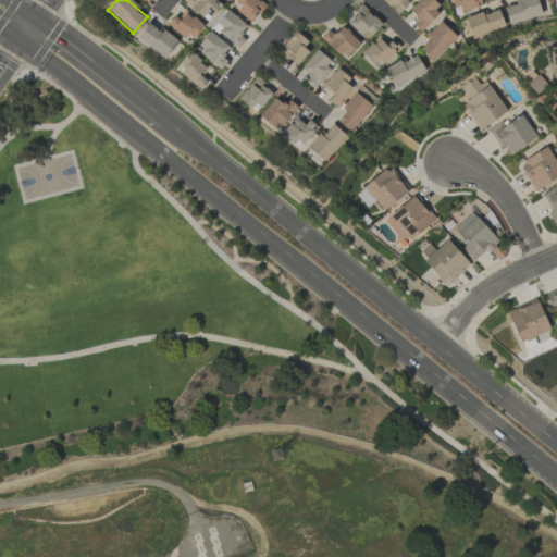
[(222,4),(215,0),(182,0),(183,0),(206,22),(222,4)]
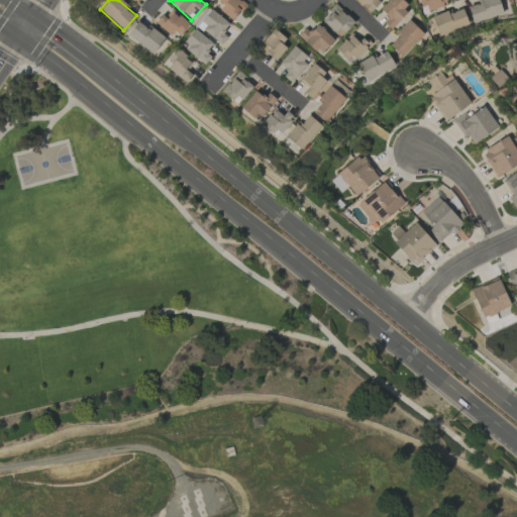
[(219,10),(232,20),(245,4),(239,0),(218,0),(218,1),(223,5),(219,10)]
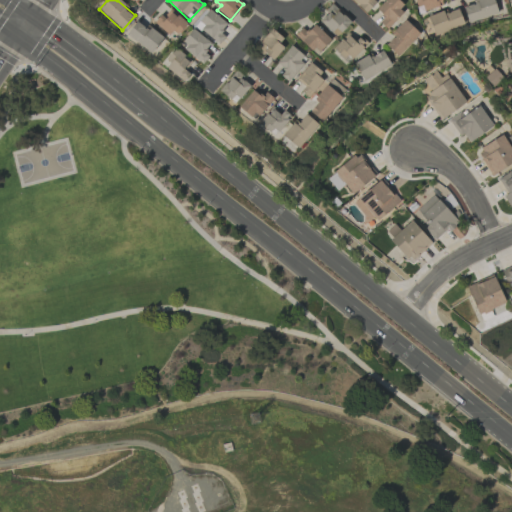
[(373,0),(351,0),(364,13),(376,2),(373,0)]
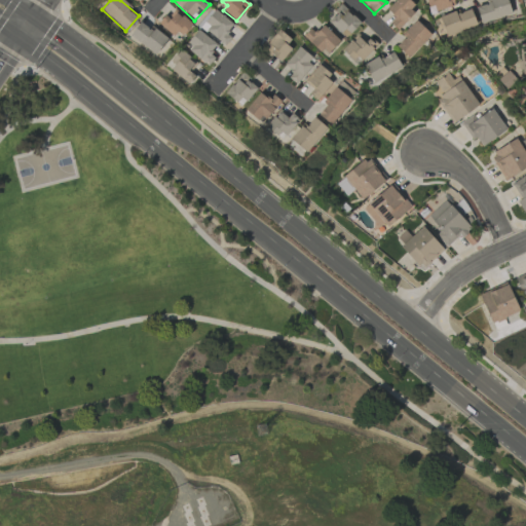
[(417,7),(409,0),(395,0),(386,10),(395,19),(390,24),(397,29),(417,7)]
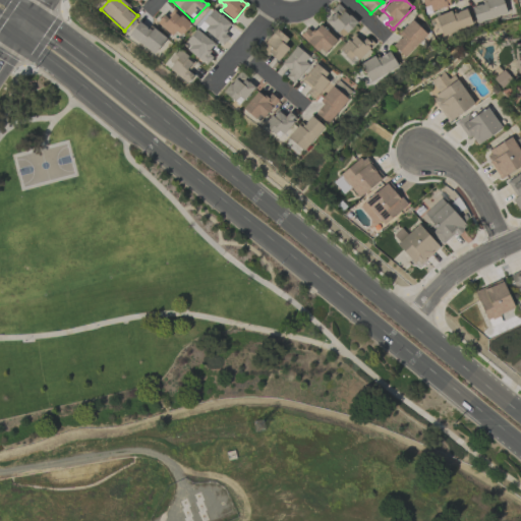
[(421,0),(425,12),(451,6),(449,0),(421,0)]
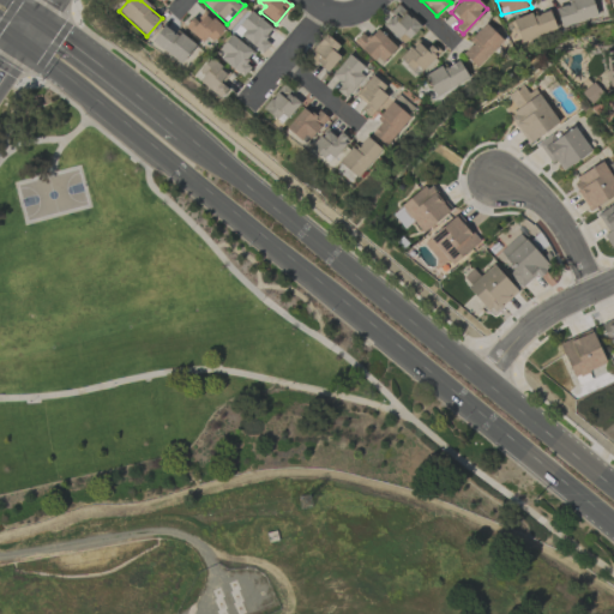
[(555,7),(559,26),(596,18),(591,0),(565,0),(567,5),(555,7)]
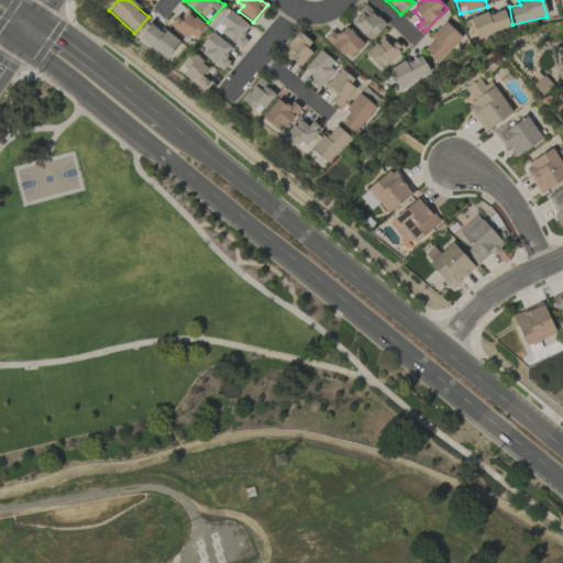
[(349,23),(370,41),(386,23),(365,4),(349,23)]
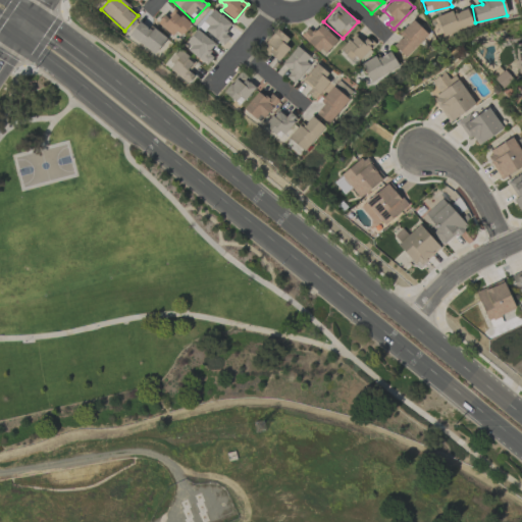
[(157,23),(174,39),(189,22),(172,7),(157,23)]
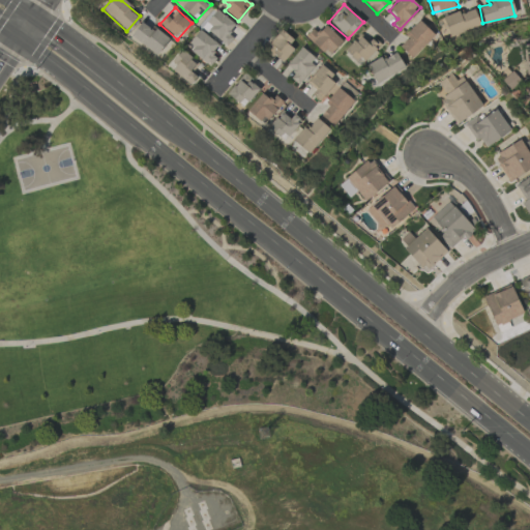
[(445,38),(479,25),(473,8),(463,12),(462,9),(437,19),(445,38)]
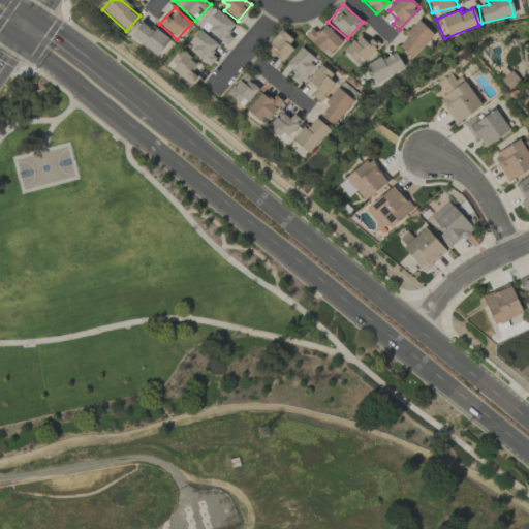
[(224,47),(232,37),(227,33),(235,25),(216,9),(201,27),(224,47)]
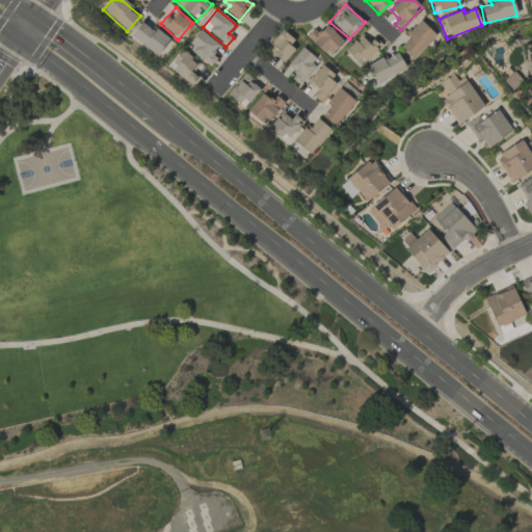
[(168,41),(143,21),(131,35),(155,56),(168,41)]
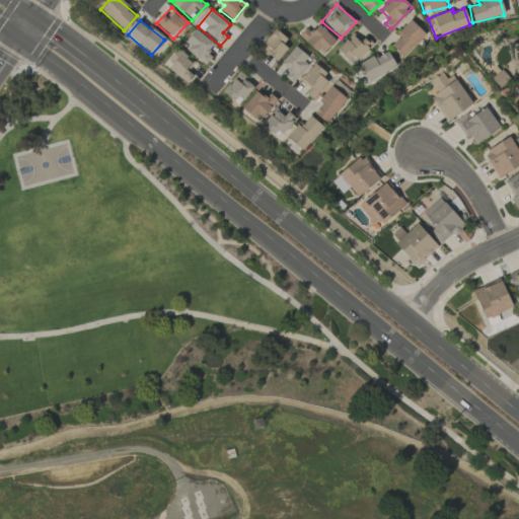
[(425,33),(411,20),(389,44),(402,57),(425,33)]
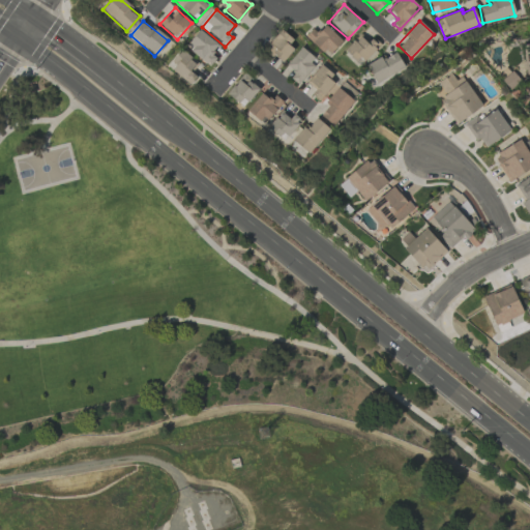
[(318,33),(313,28),(305,36),(327,57),(342,41),(325,25),(318,33)]
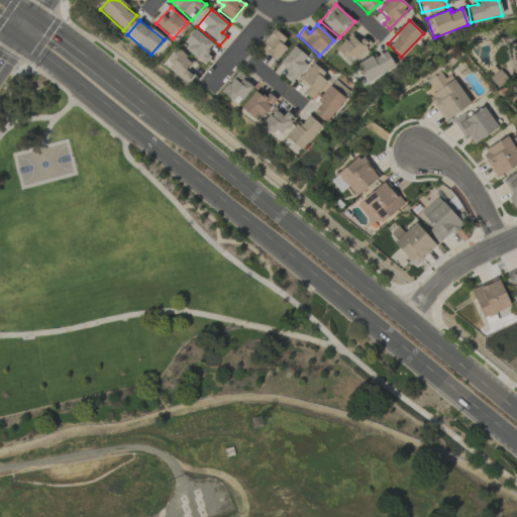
[(182,45),(205,63),(211,56),(206,52),(212,42),(194,28),(182,45)]
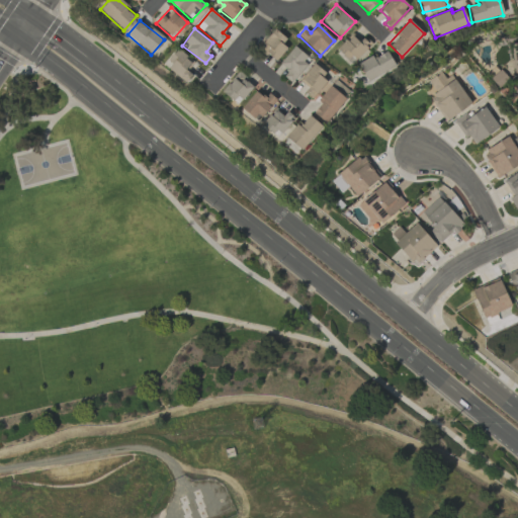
[(281,45),(286,38),(275,29),(261,48),(276,60),(286,48),(281,45)]
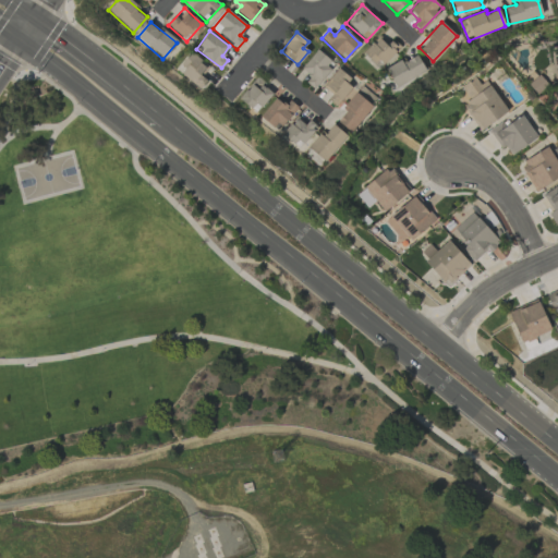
[(387,44),(378,36),(362,53),(378,70),(400,47),(391,39),(387,44)]
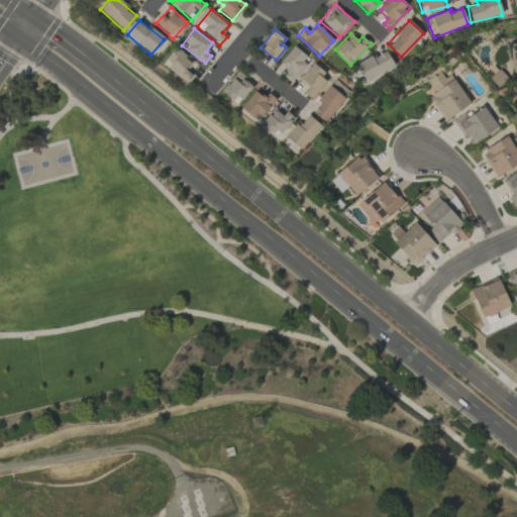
[(283,76),(291,83),(311,61),(294,45),(279,64),(287,72),(283,76)]
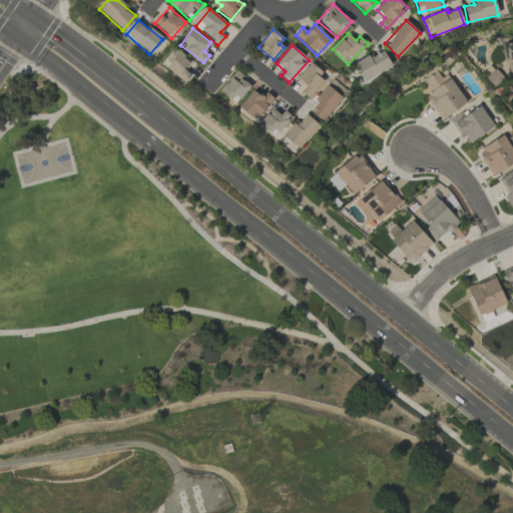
[(391,65),(381,48),(354,65),(365,81),(391,65)]
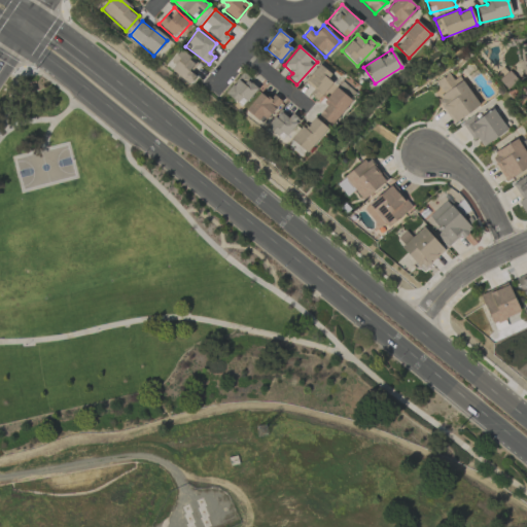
[(167,67),(188,84),(196,76),(189,72),(197,63),(181,50),(167,67)]
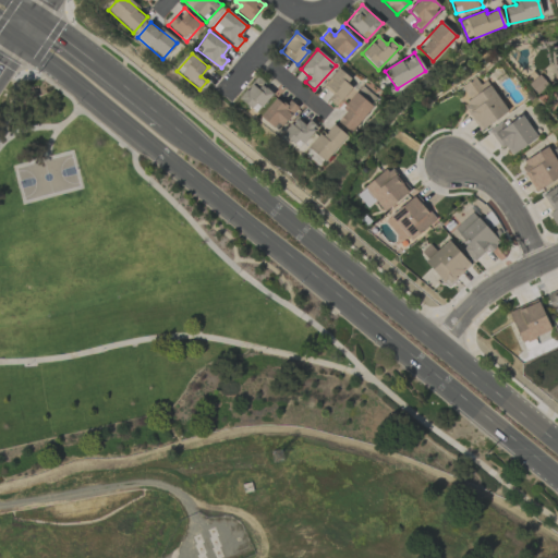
[(327,98),(336,106),(354,85),(337,70),(323,86),(331,94),(327,98)]
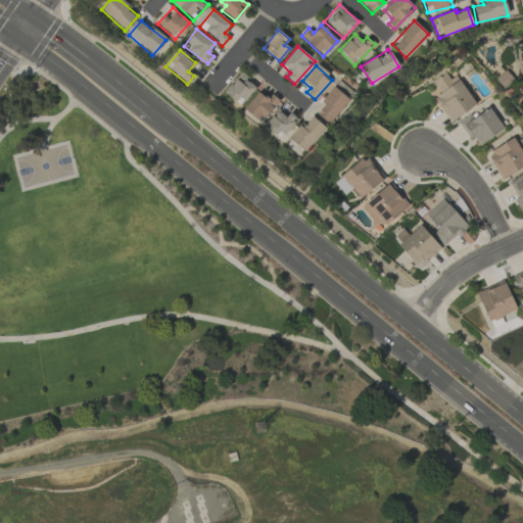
[(240,106),(256,86),(239,73),(224,93),(240,106)]
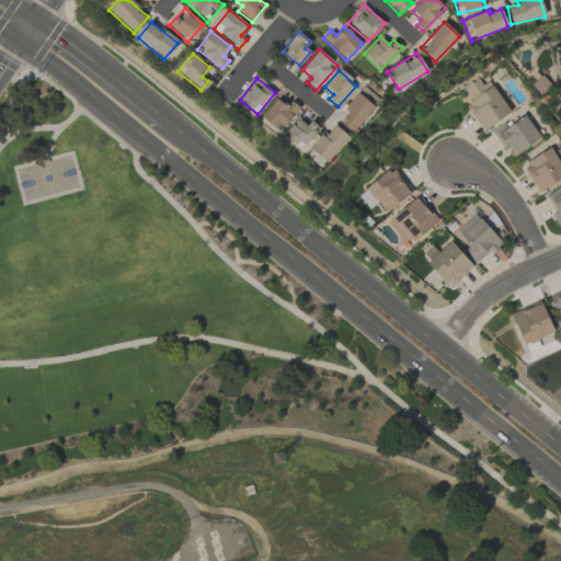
[(511,112),(489,80),(482,84),(477,78),(462,88),(472,102),(466,106),(482,132),(511,112)]
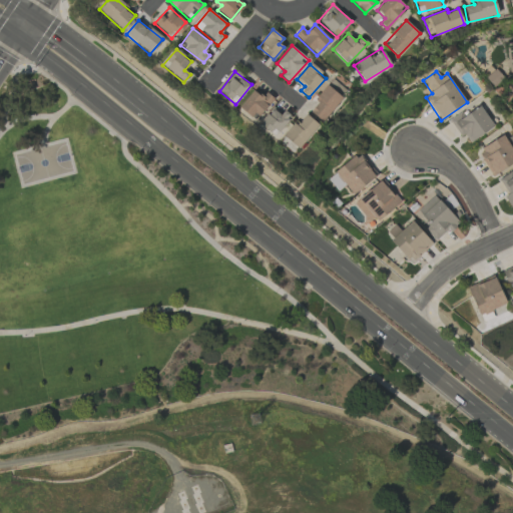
[(322,121),(343,98),(328,84),(314,100),(318,103),(310,111),(322,121)]
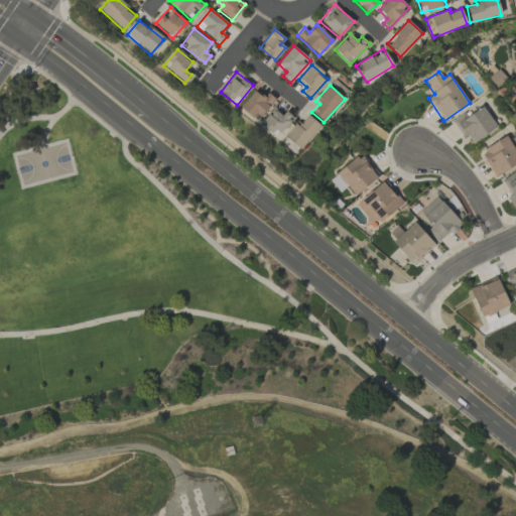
[(263,97),(253,91),(240,108),(257,121),(274,98),(266,93),(263,97)]
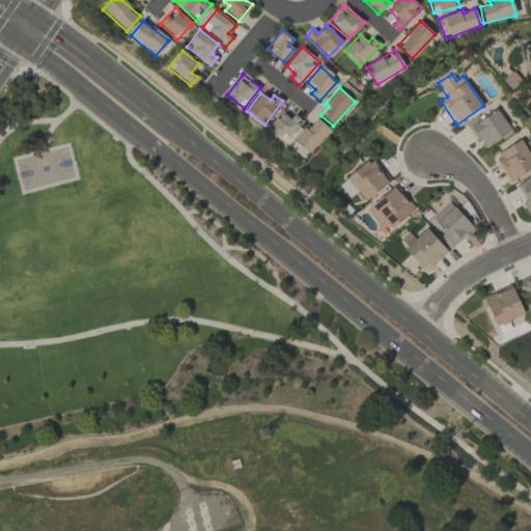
[(467,127),(476,142),(481,139),(485,146),(510,133),(498,109),(467,127)]
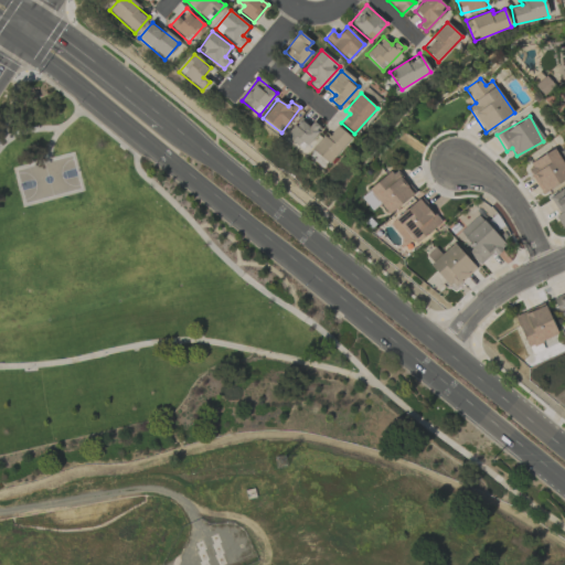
[(321,128),(312,121),(310,126),(299,118),(284,138),(304,152),(321,128)]
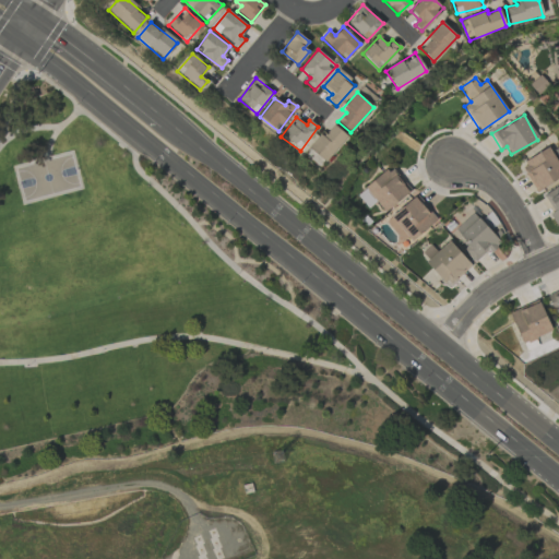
[(347,137),(333,125),(323,135),(321,133),(308,147),(324,163),(347,137)]
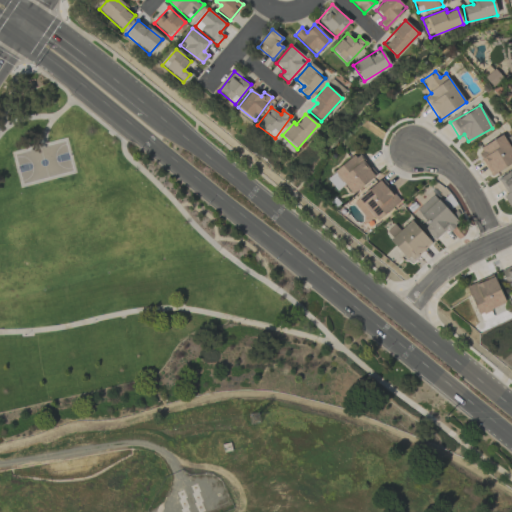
[(511,162),(511,151),(502,135),(476,151),(491,175),(511,162)]
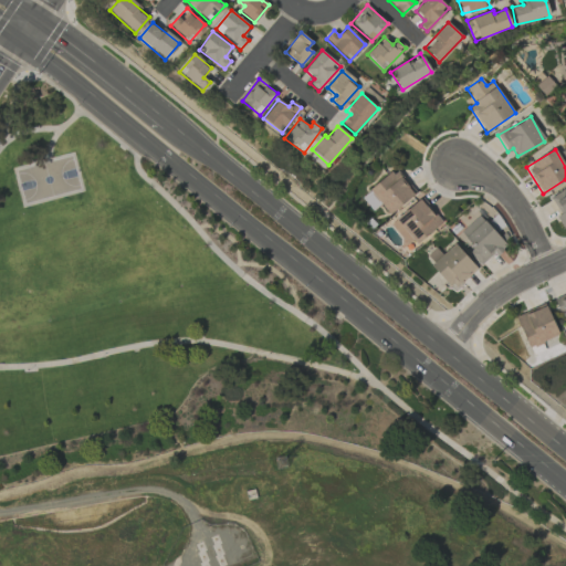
[(389,216),(416,192),(395,168),(368,191),(370,194),(364,200),(373,209),(379,203),(389,216)]
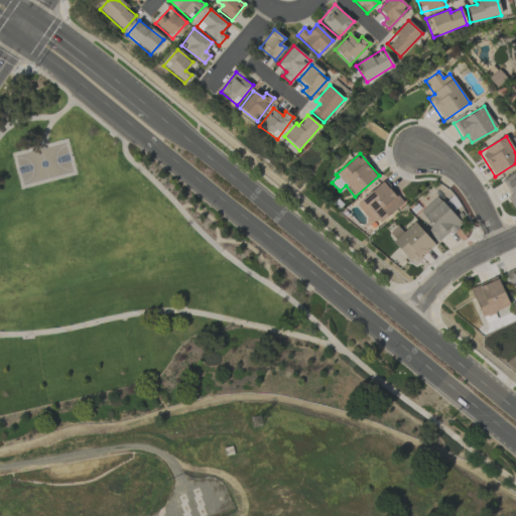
[(515,206),(515,174),(515,172),(501,179),(511,196),(507,198),(513,208),(515,206)]
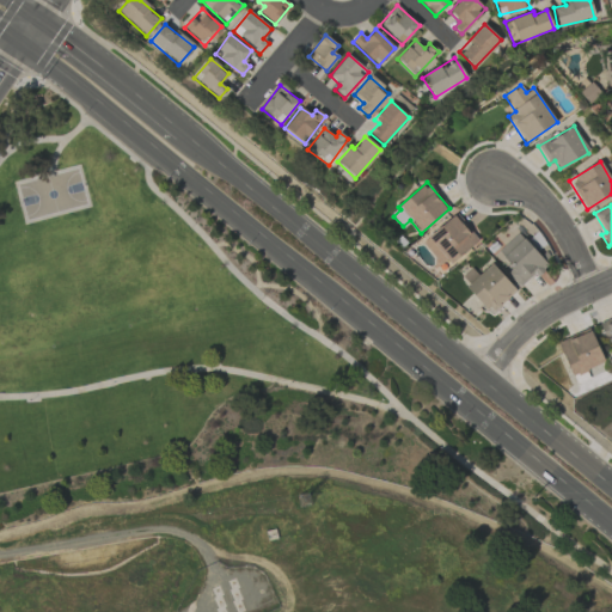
[(444,267),(478,242),(458,214),(423,239),(444,267)]
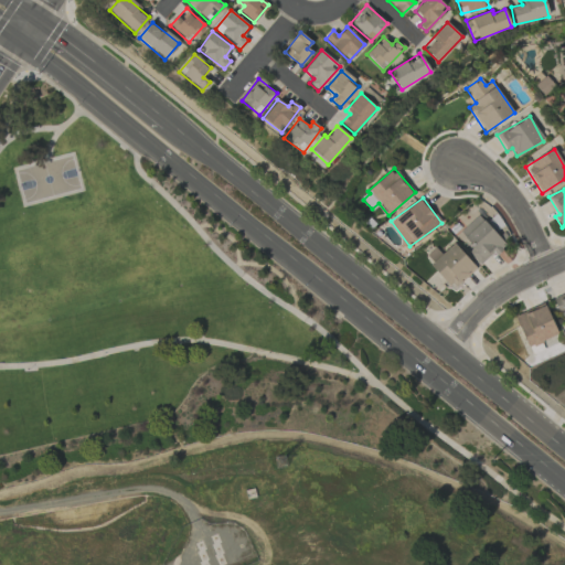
[(459,232),(473,247),(468,252),(480,266),(504,244),(478,214),(459,232)]
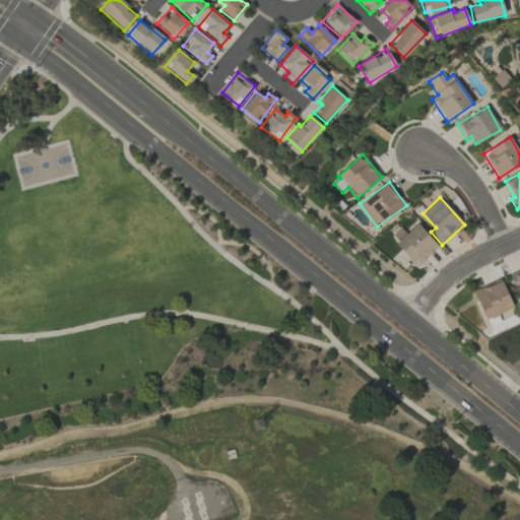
[(439,248),(416,223),(395,244),(416,267),(439,248)]
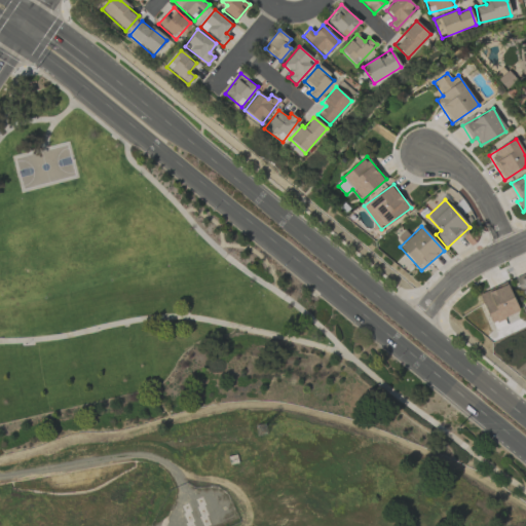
[(525,290),(525,270),(514,274),(520,293),(525,290)]
